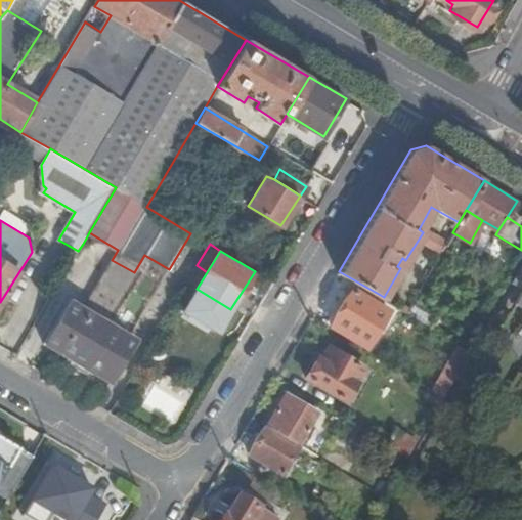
[(128,339),(169,269),(144,255),(134,272),(112,260),(80,311),(68,304),(46,341),(113,381),(136,345),(128,339)]
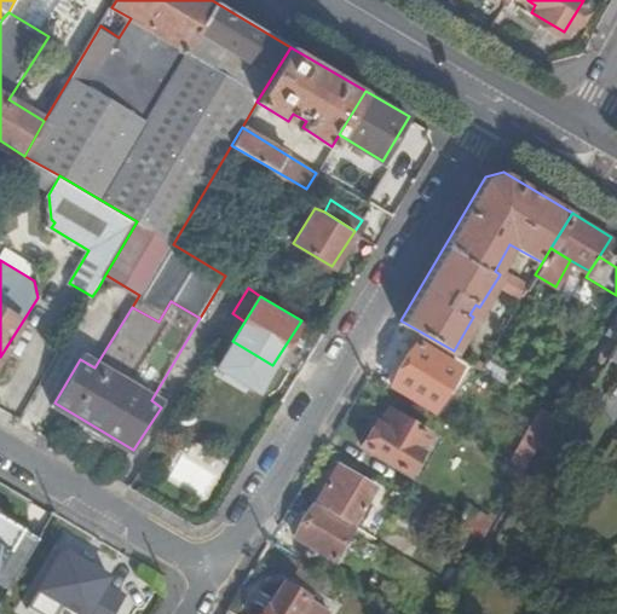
[(616,342),(616,313),(604,335),(616,342)]
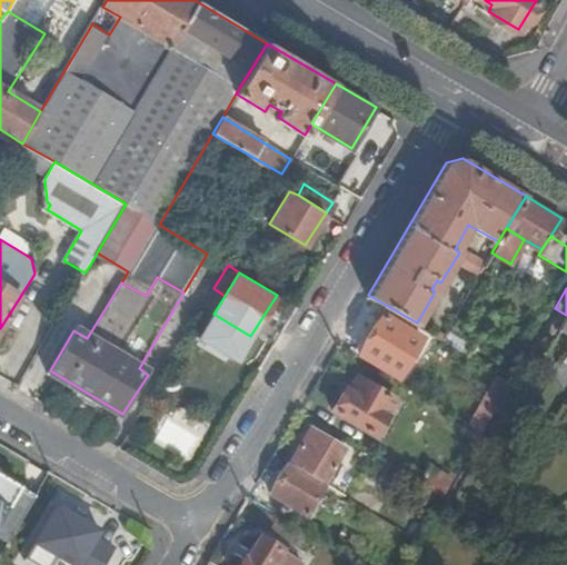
[(399,375),(423,336),(385,311),(360,352),(399,375)]
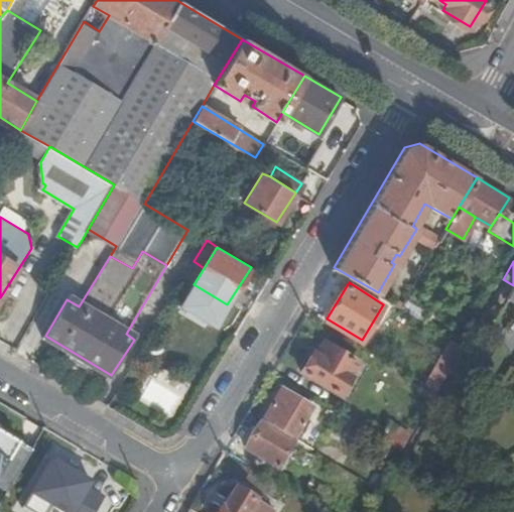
[(424,318),(429,311),(408,297),(402,306),(424,318)]
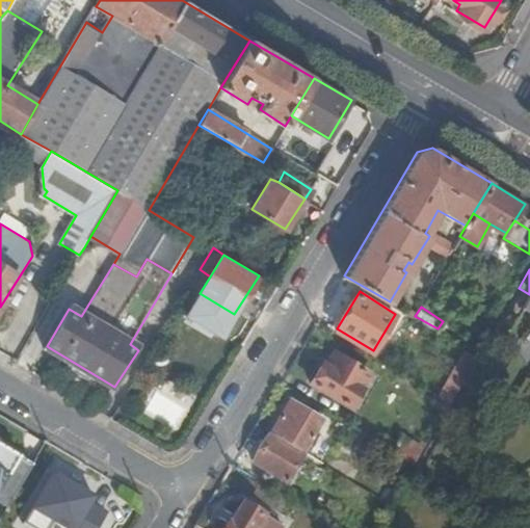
[(452,400),(478,355),(467,347),(459,363),(440,393),(452,400)]
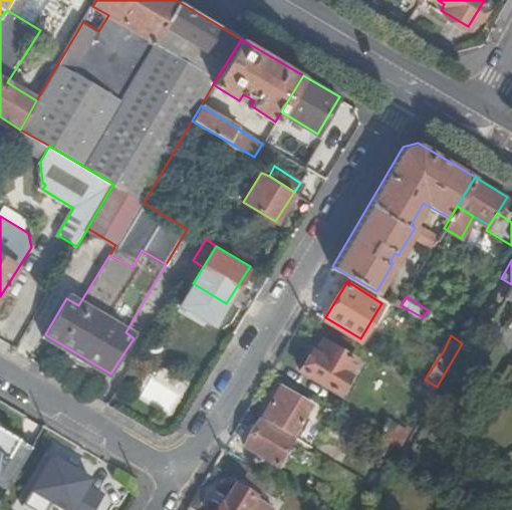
[(337,392),(358,358),(325,338),(317,351),(312,349),(300,367),(337,392)]
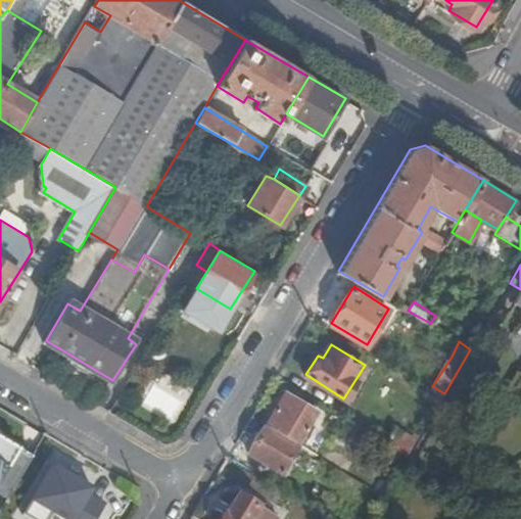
[(438,405),(444,393),(432,386),(425,397),(438,405)]
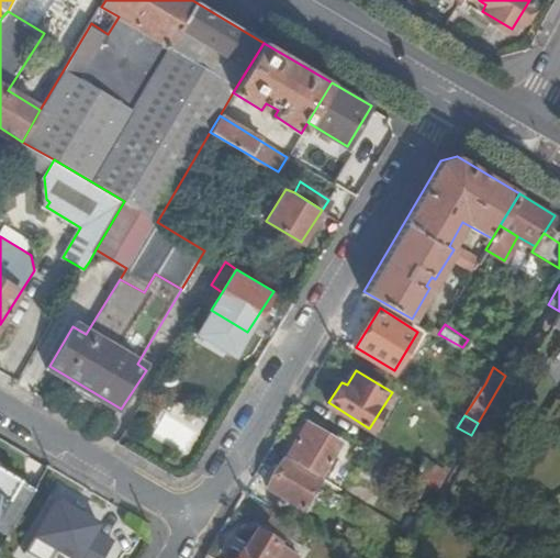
[(309,421),(288,456),(322,477),(343,442),(309,421)]
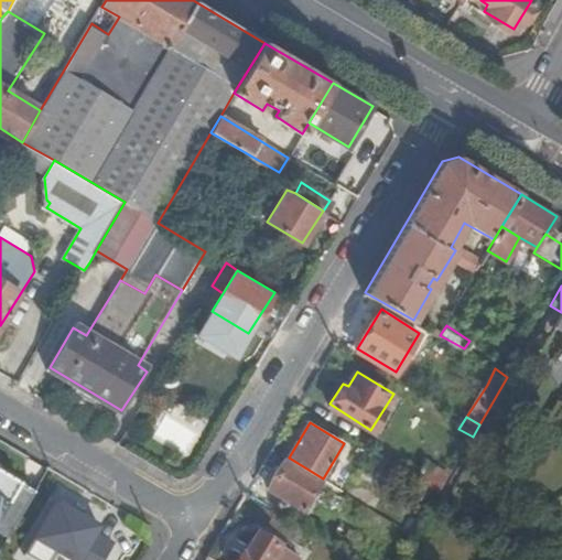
[(323,478),(289,458),(270,488),(304,508),(323,478)]
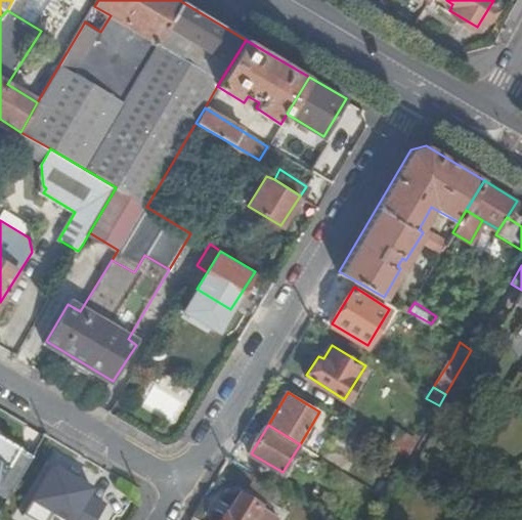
[(396,426),(386,442),(408,457),(419,439),(396,426)]
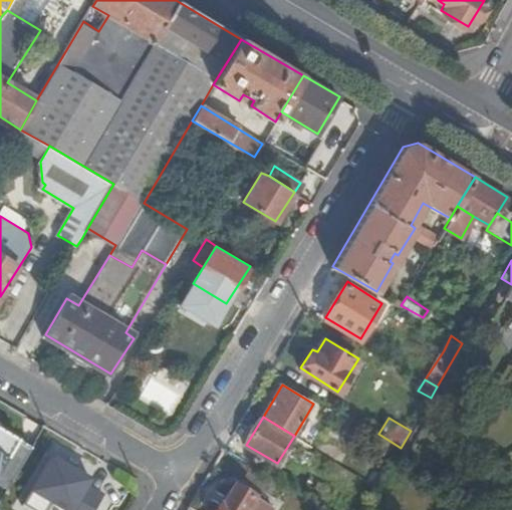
[(0,483),(9,489),(34,447),(3,429),(2,424),(0,422),(0,483)]
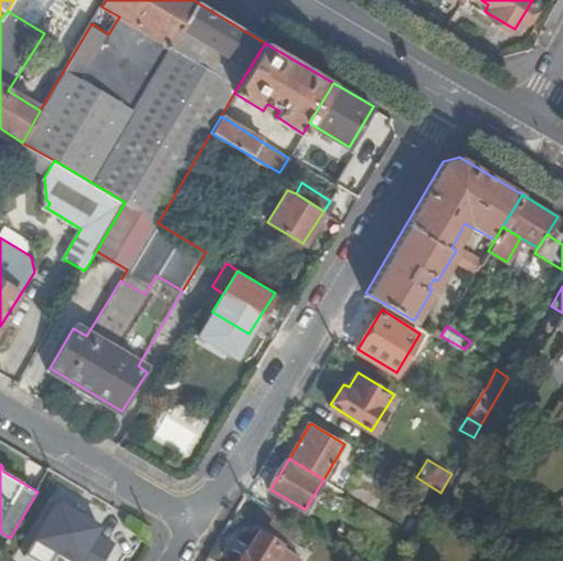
[(98,530),(102,525),(60,499),(39,535),(81,560),(106,560),(119,542),(98,530)]
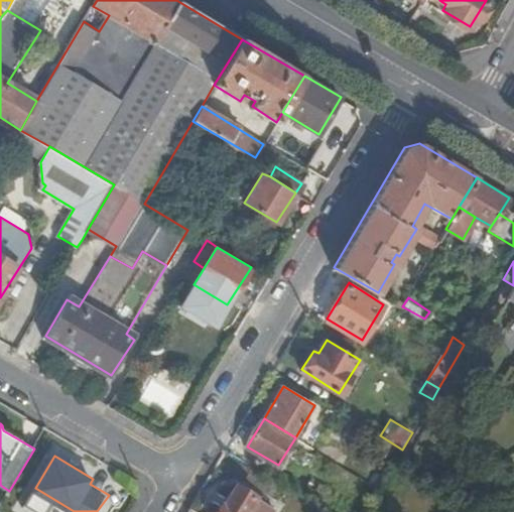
[(303,483),(308,474),(295,467),(290,476),(303,483)]
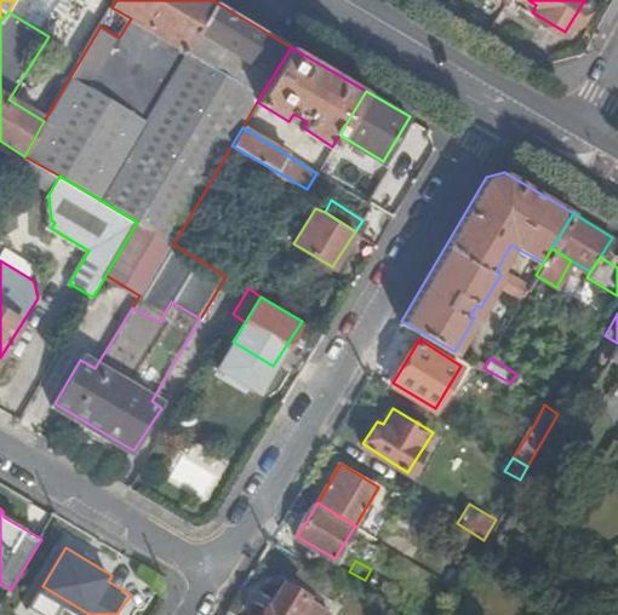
[(383,590),(388,580),(372,572),(367,581),(383,590)]
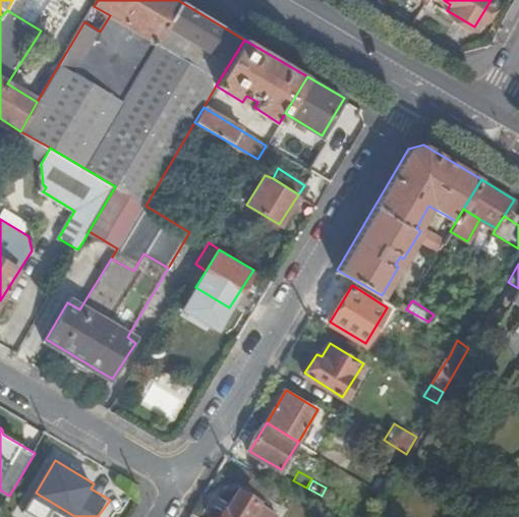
[(189,516),(249,516),(260,501),(241,490),(232,505),(229,504),(221,516),(204,516),(193,511),(189,516)]
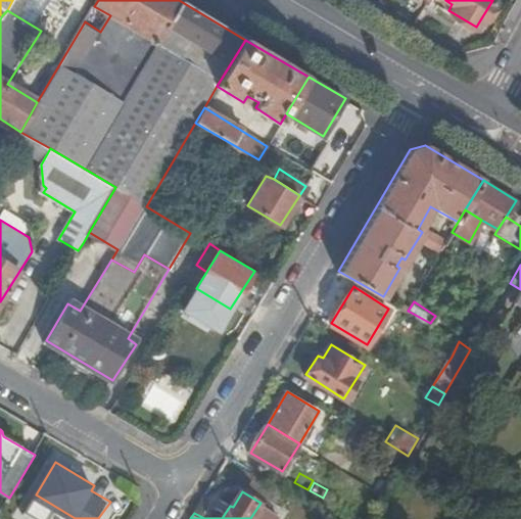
[(277,518),(280,515),(261,503),(250,518),(277,518)]
